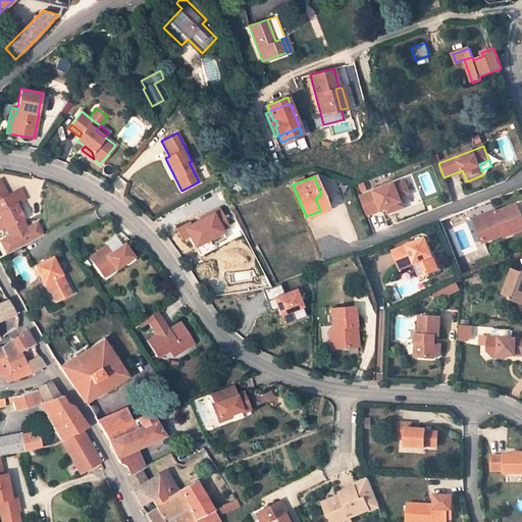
[(0,217),(5,226),(21,219),(22,216),(15,204),(24,199),(19,189),(7,195),(0,179),(0,217)]
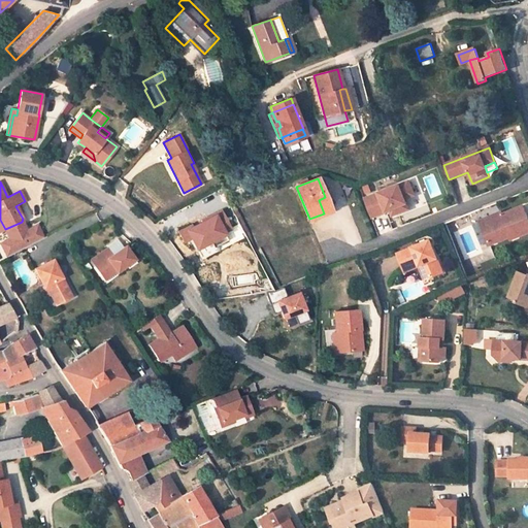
[(409,209),(405,199),(415,195),(409,182),(364,199),(371,218),(390,210),(396,208),(398,213),(409,209)]
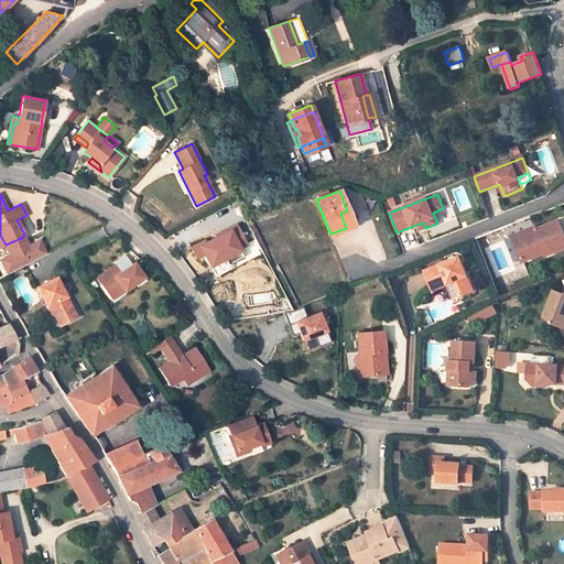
[(340,214),(346,228),(354,225),(347,210),(340,214)]
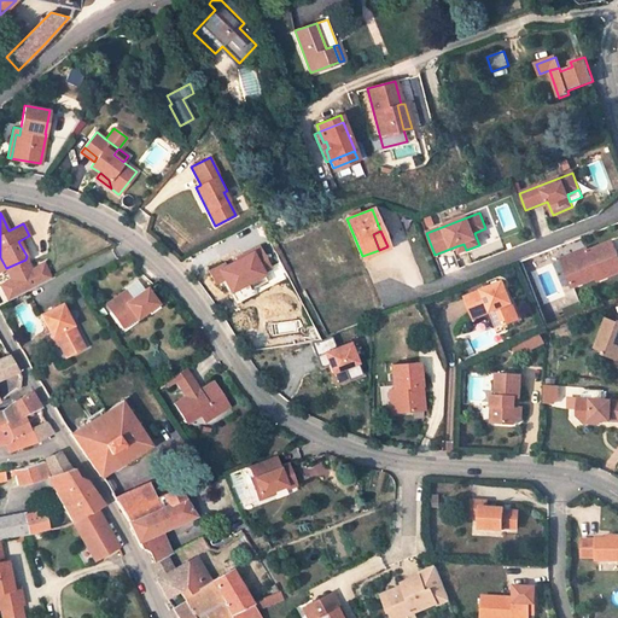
[(226,263),(210,270),(217,284),(227,279),(233,292),(267,275),(264,272),(272,268),(260,246),(238,258),(239,261),(228,267),(226,263)]
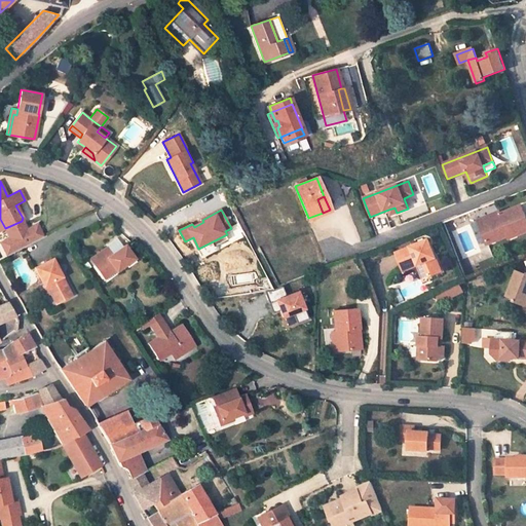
[(525,236),(525,221),(522,212),(501,220),(500,216),(479,225),(488,249),(509,240),(510,243),(525,236)]
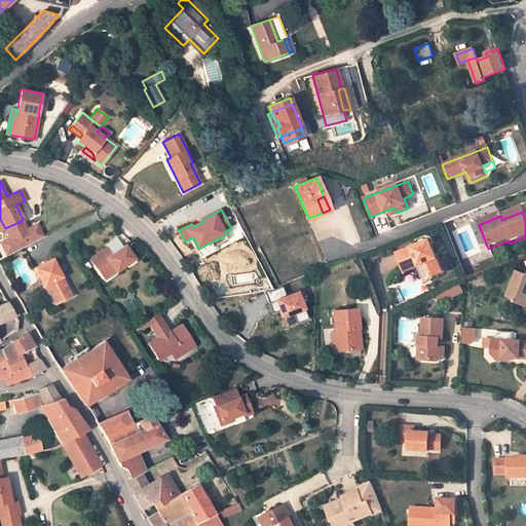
[(22,221),(5,228),(10,239),(1,243),(7,256),(43,237),(37,225),(27,230),(22,221)]
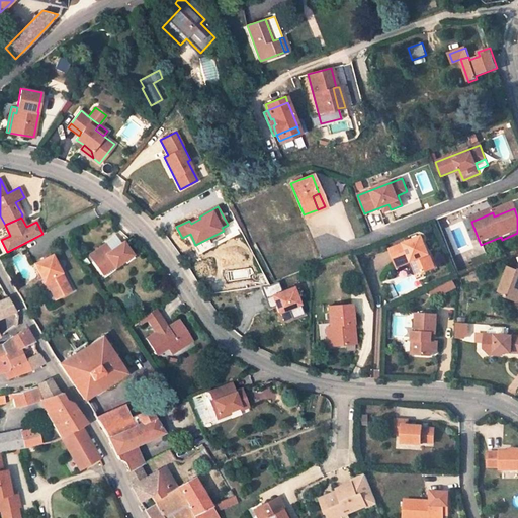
[(390,250),(395,263),(409,256),(411,260),(415,259),(420,273),(434,267),(423,237),(390,250)]
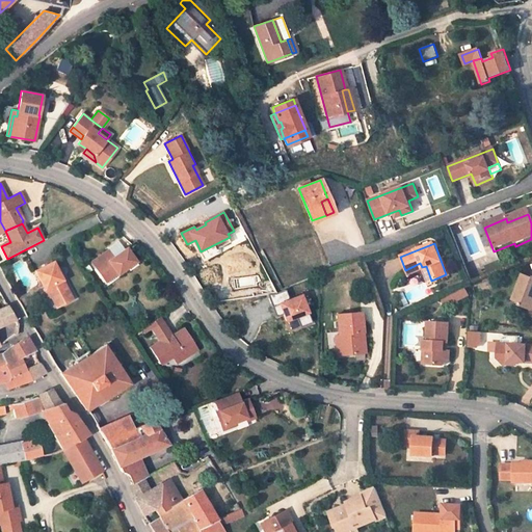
[(121,253),(116,256),(114,254),(112,255),(108,247),(90,259),(103,275),(114,267),(117,271),(118,271),(128,265),(136,259),(126,245),(118,250),(121,253)]
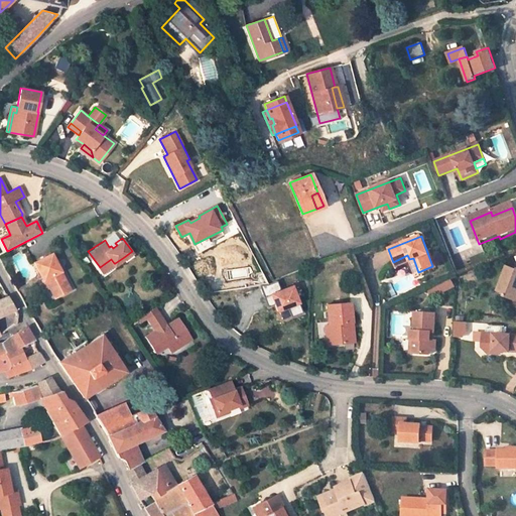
[(45,275),(49,283),(47,284),(52,295),(68,287),(49,251),(31,259),(40,277),(45,275)]
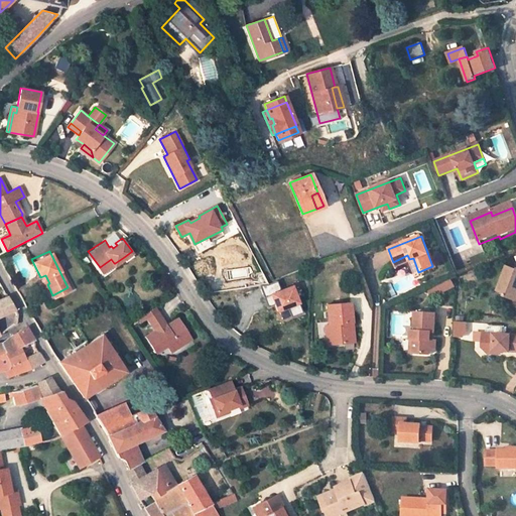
[(134,254),(132,251),(124,257),(126,260),(134,254)]
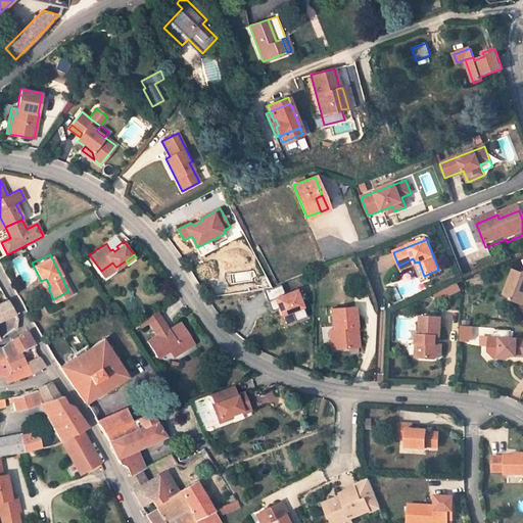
[(399,269),(415,263),(413,258),(398,266),(399,269)]
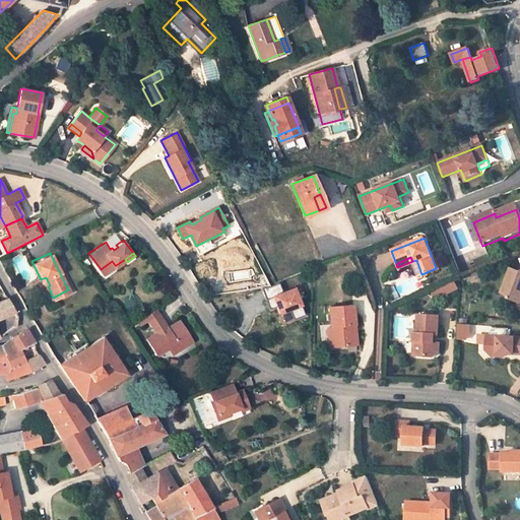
[(412,261),(417,276),(421,274),(416,260),(412,261)]
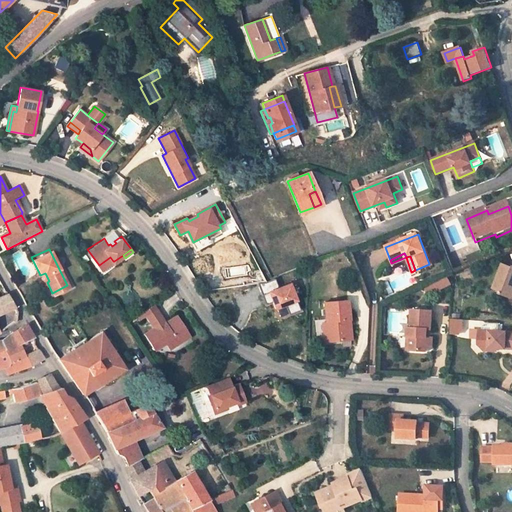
[(99,265),(101,269),(113,261),(110,257),(99,265)]
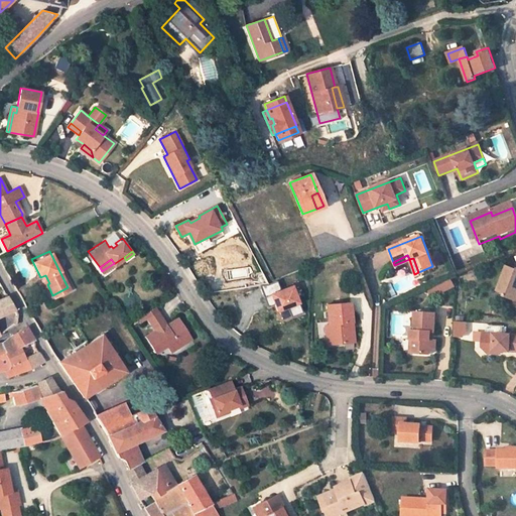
[(503,293),(513,300),(515,295),(515,273),(509,269),(497,287),(503,292),(503,293)]
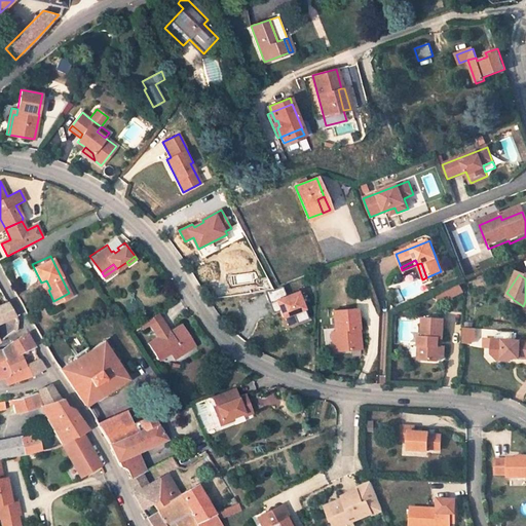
[(45,292),(48,290),(50,289),(46,280),(41,283),(45,292)]
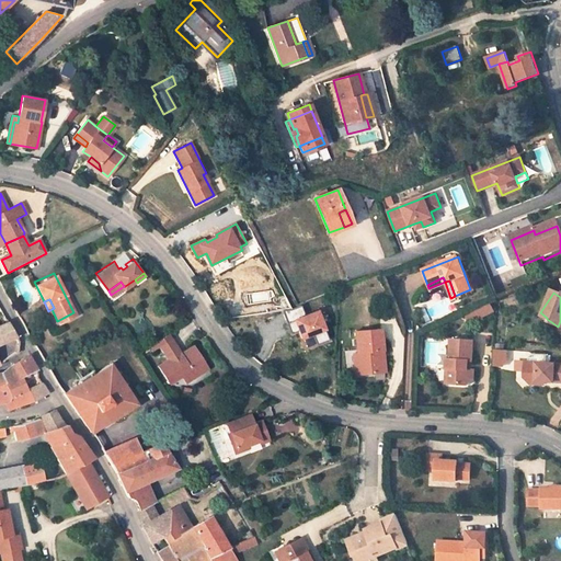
[(0,325),(0,343),(16,336),(9,322),(0,325)]
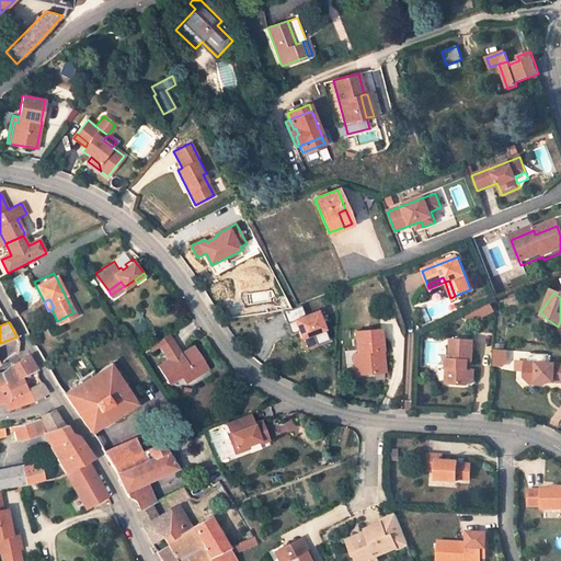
[(376,358),(376,352),(380,352),(379,330),(354,332),(355,353),(357,376),(370,375),(369,369),(381,368),(380,358),(376,358)]
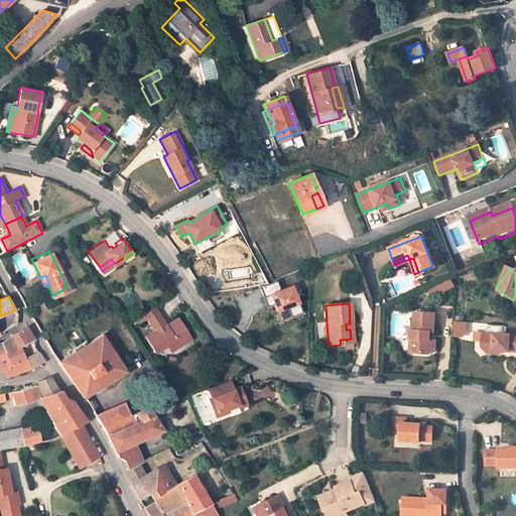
[(136,315),(141,324),(147,320),(159,312),(154,304),(136,315)]
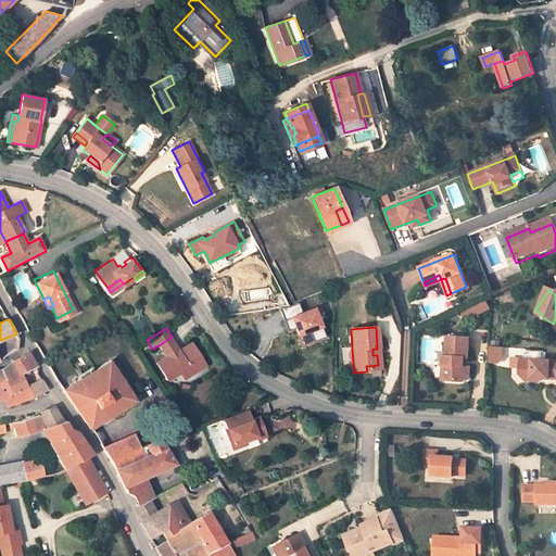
[(159,345),(167,358),(180,351),(172,337),(159,345)]
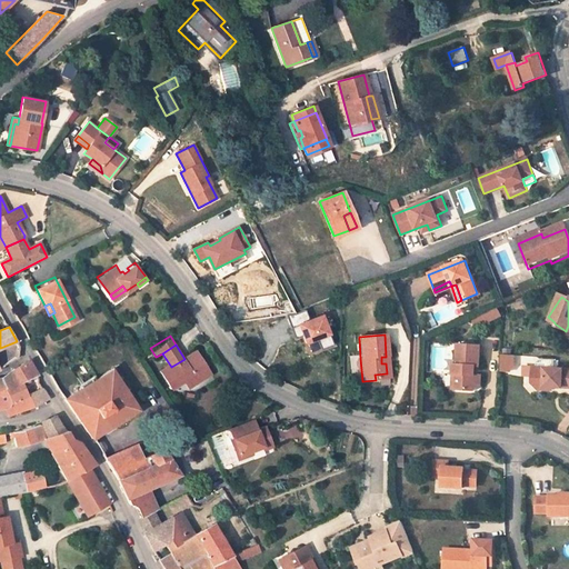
[(451,378),(456,379),(456,392),(471,393),(479,388),(480,379),(472,378),(473,370),(478,370),(479,350),(456,349),(455,367),(451,367),(451,378)]
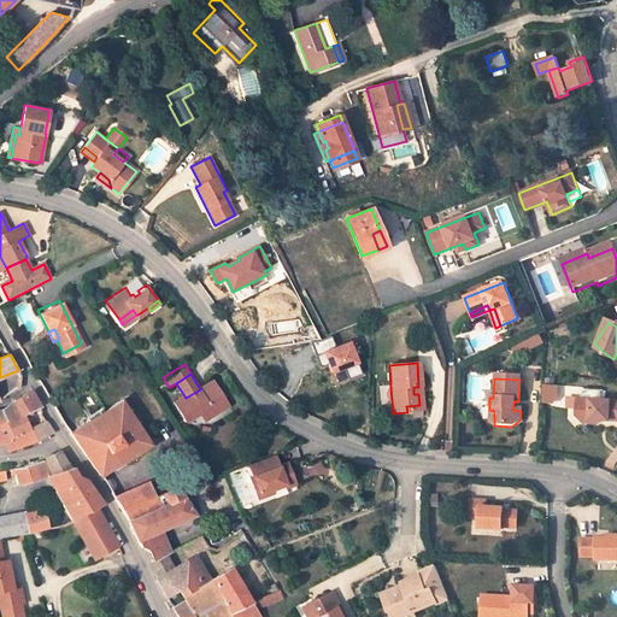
[(203,394),(200,389),(186,398),(183,399),(181,395),(172,400),(188,424),(203,416),(211,411),(216,417),(230,409),(216,383),(207,388),(207,392),(203,394)]
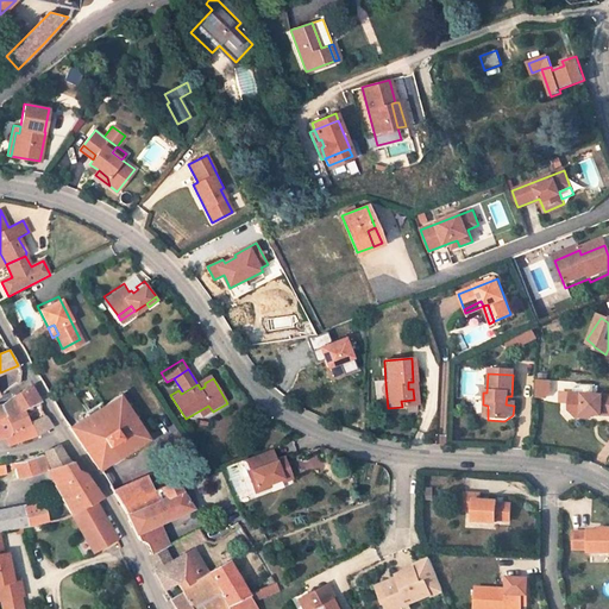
[(94,464),(95,463),(145,434),(111,382),(95,391),(99,396),(102,394),(106,399),(66,421),(94,464)]
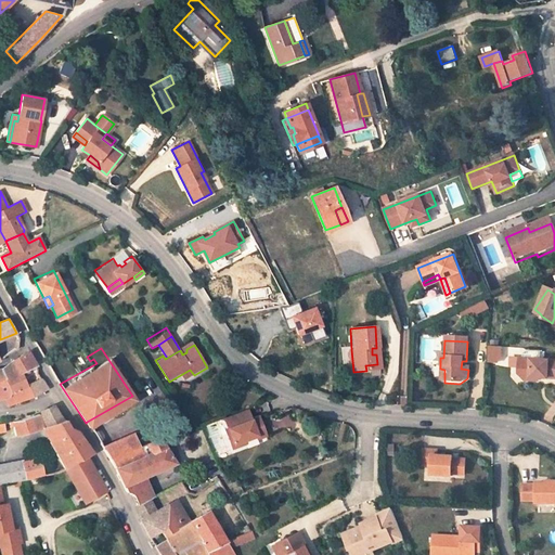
[(493,365),(498,361),(499,349),(488,349),(487,365),(493,365)]
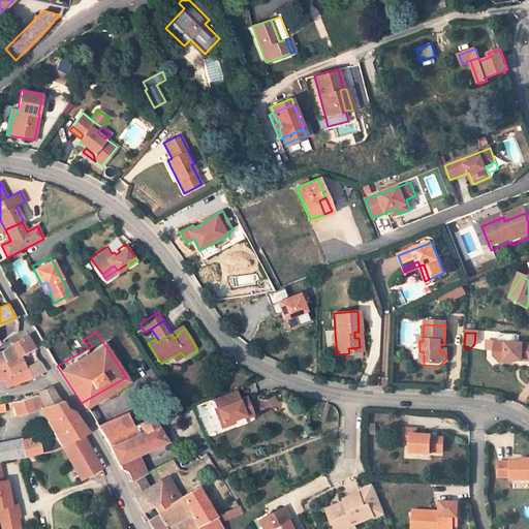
[(19,354),(33,348),(27,336),(12,344),(2,352),(10,372),(9,375),(7,375),(7,378),(6,378),(8,386),(30,378),(42,373),(47,370),(40,362),(25,368),(19,354)]
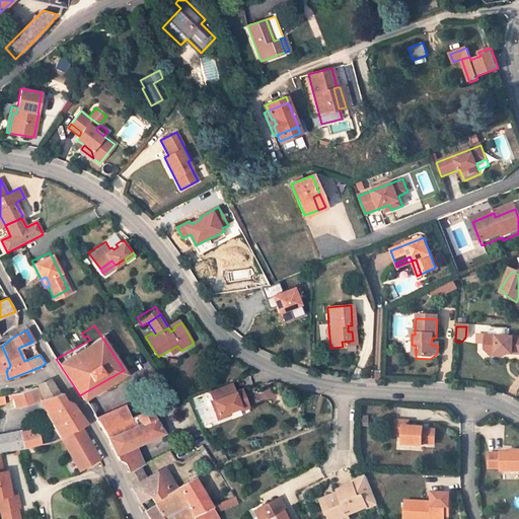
[(518,340),(504,339),(504,331),(490,330),(487,332),(487,338),(485,338),(484,354),(487,358),(502,359),(502,356),(518,357),(518,340)]
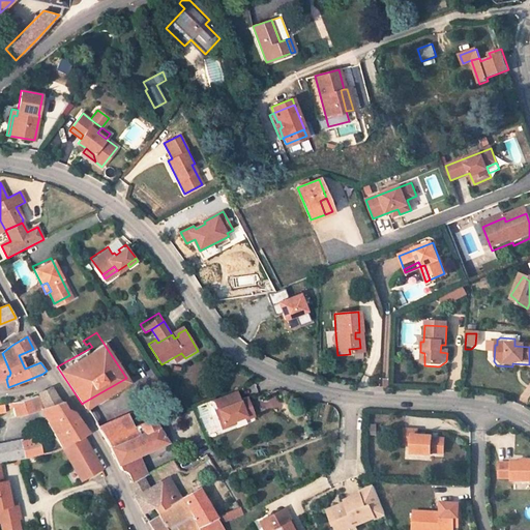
[(10,373),(2,353),(0,353),(0,380),(6,379),(7,379),(7,376),(9,376),(10,373)]
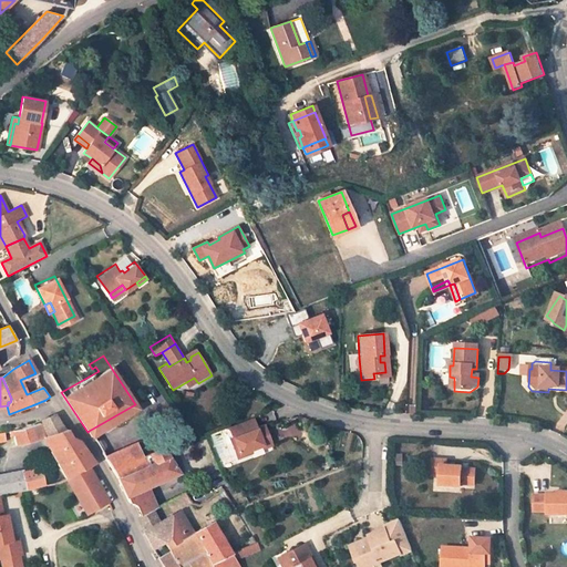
[(194,378),(186,382),(189,389),(198,383),(194,378)]
